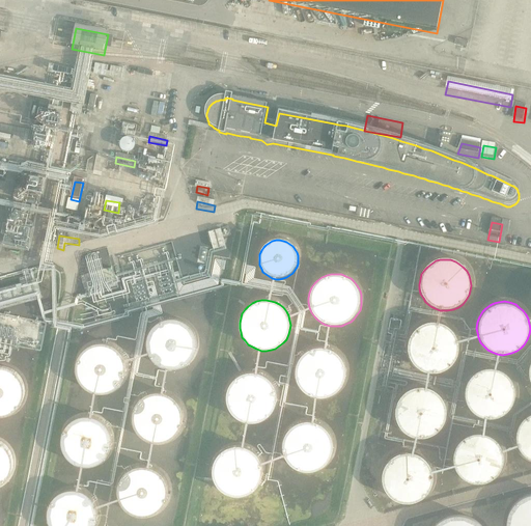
[(38,332),(38,329),(37,325),(35,323),(34,321),(31,317),(28,316),(25,315),(22,315),(17,316),(15,317),(12,319),(10,321),(8,323),(7,326),(6,328),(6,332),(6,335),(7,337),(8,340),(10,342),(12,344),(16,347),(18,348),(21,348),(25,348),(28,347),(31,345),(33,343),(35,341),(37,338),(38,335),(38,332)]
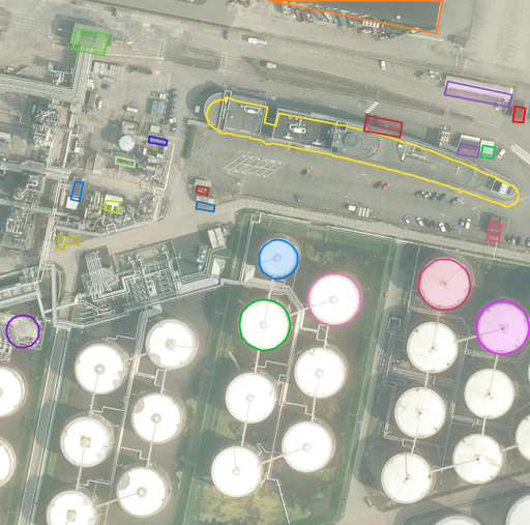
[(197,348),(197,344),(197,339),(195,334),(193,330),(189,326),(186,323),(182,321),(177,319),(173,319),(168,319),(164,320),(159,322),(155,324),(152,328),(149,332),(147,337),(146,342),(146,346),(147,351),(149,355),(152,359),(155,362),(159,366),(164,368),(168,369),(173,369),(178,368),(182,367),(186,365),(189,361),(193,357),(195,353),(197,348)]
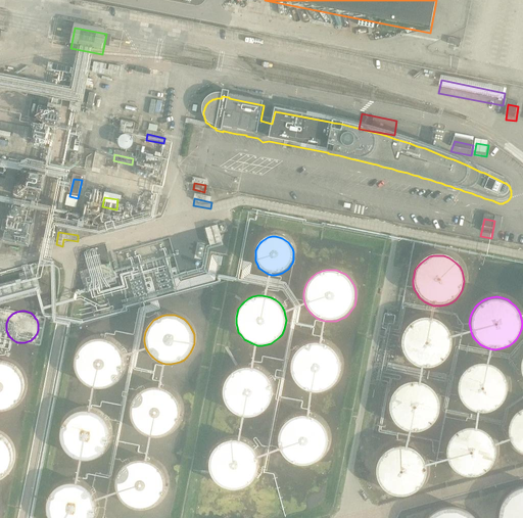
[(449,343),(449,339),(448,334),(445,329),(442,325),(439,322),(435,321),(431,319),(426,318),(421,319),(416,320),(412,322),(408,325),(405,329),(402,333),(400,338),(400,342),(400,347),(402,352),(405,356),(408,360),(411,363),(416,366),(420,367),(425,368),(429,367),(434,366),(438,364),(442,361),(445,357),(447,352),(449,348),(449,343)]
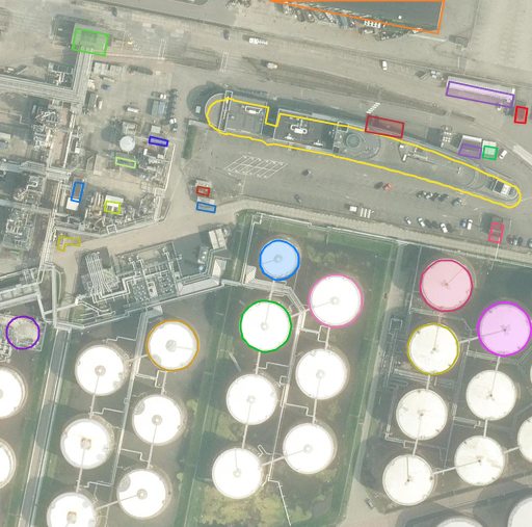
[(126,370),(126,365),(124,360),(122,356),(118,352),(114,348),(111,346),(106,345),(102,344),(96,345),(91,346),(87,348),(83,352),(80,356),(78,360),(76,364),(76,369),(76,374),(77,379),(79,384),(82,387),(86,391),(91,393),(96,395),(100,395),(106,395),(111,393),(114,391),(118,388),(122,385),(124,380),(126,375),(126,370)]
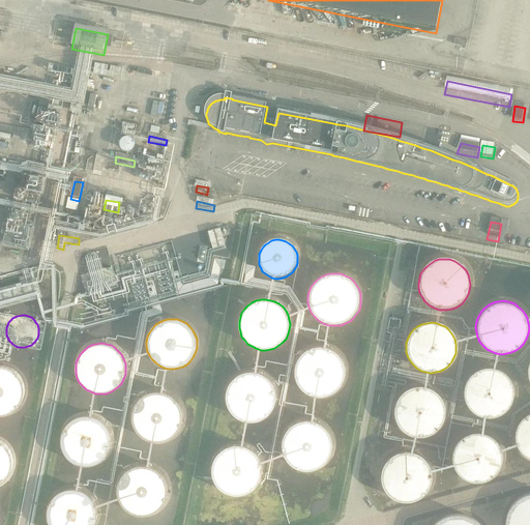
[(346,378),(346,373),(346,368),(344,363),(342,359),(339,355),(335,352),(330,350),(326,348),(321,347),(317,348),(312,349),(307,351),(303,353),(300,357),(297,361),(295,366),(294,371),(294,375),(295,380),(297,384),(300,388),(303,392),(307,396),(312,397),(317,399),(321,399),(326,398),(330,397),(335,394),(339,390),(342,386),(344,382),(346,378)]
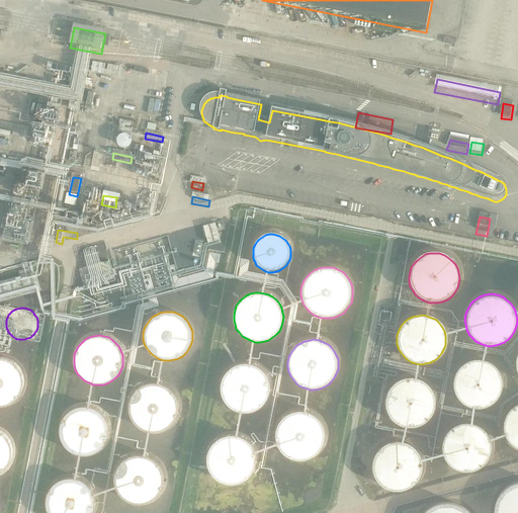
[(25,382),(24,377),(23,372),(21,368),(18,365),(14,361),(9,359),(5,358),(2,357),(0,357),(0,407),(5,407),(9,406),(14,403),(17,400),(21,396),(23,393),(24,388),(25,382)]
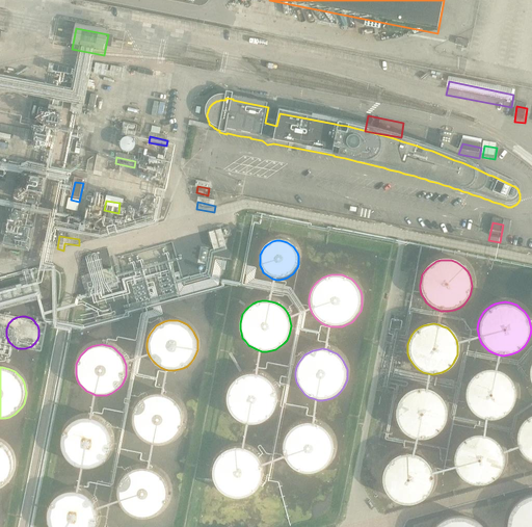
[(517,395),(517,394),(516,390),(515,385),(512,379),(509,375),(505,372),(502,370),(497,369),(491,368),(486,368),(481,370),(477,371),(473,375),(470,378),(467,384),(466,389),(464,394),(464,398),(467,403),(469,407),(472,412),(475,416),(480,418),(486,420),(490,420),(496,420),(501,418),(505,416),(509,413),(512,409),(514,404),(516,399),(517,395)]
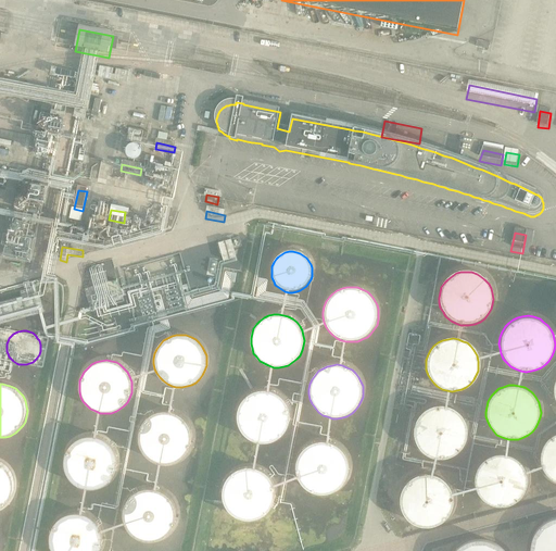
[(290,423),(291,417),(290,413),(289,408),(287,403),(283,400),(280,397),(276,393),(272,392),(266,391),(262,391),(256,392),(252,393),(248,397),(244,400),(241,403),(239,408),(238,413),(237,417),(238,423),(239,427),(241,431),(244,436),(248,439),(252,441),(256,443),(262,445),(266,445),(272,443),(276,441),(280,439),(283,436),(287,431),(289,427),(290,423)]
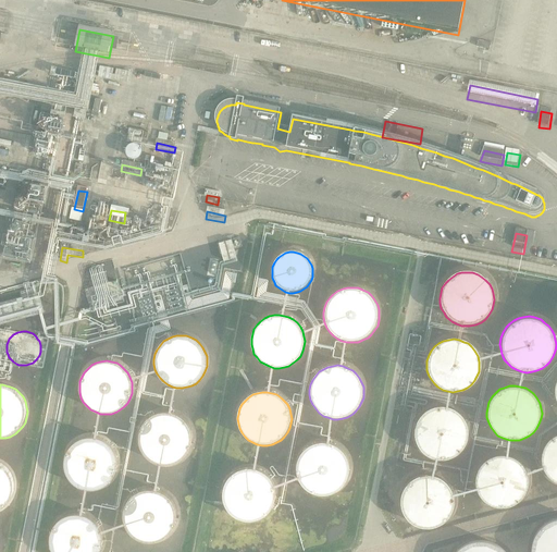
[(468,434),(468,433),(468,428),(466,422),(462,417),(459,414),(455,411),(450,408),(446,407),(440,406),(434,407),(430,409),(424,412),(420,415),(418,419),(416,424),(413,429),(413,434),(413,439),(416,444),(419,450),(421,453),(424,456),(430,458),(434,461),(440,461),(443,461),(449,460),(455,457),(459,454),(462,451),(466,445),(468,440),(468,434)]
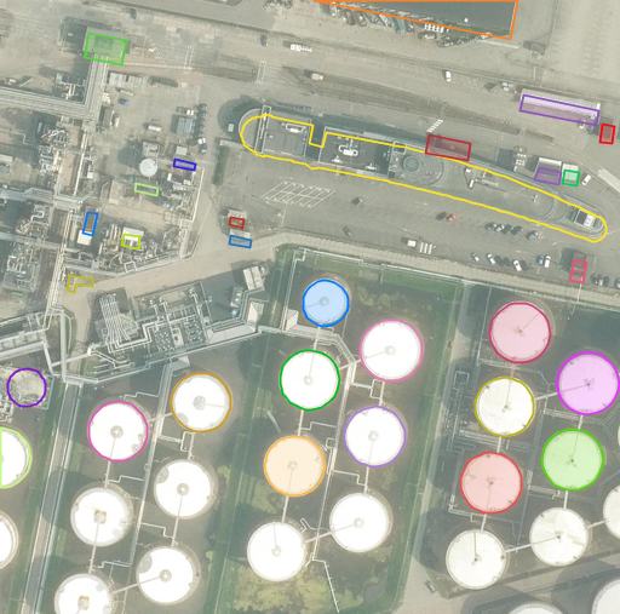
[(213,494),(214,488),(213,483),(212,477),(210,472),(206,469),(201,465),(196,462),(191,460),(187,459),(181,459),(176,460),(170,463),(166,466),(162,470),(159,475),(156,480),(156,486),(156,491),(156,497),(159,501),(162,506),(166,510),(170,514),(176,516),(181,517),(187,517),(191,516),(196,515),(201,512),(206,509),(210,504),(212,499),(213,494)]
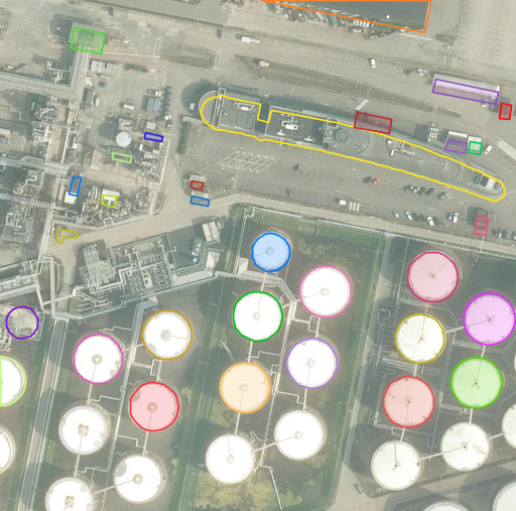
[(515,401),(512,404),(509,406),(505,410),(503,414),(502,419),(501,424),(501,428),(503,433),(505,437),(508,442),(512,445),(515,448),(515,446),(515,401)]
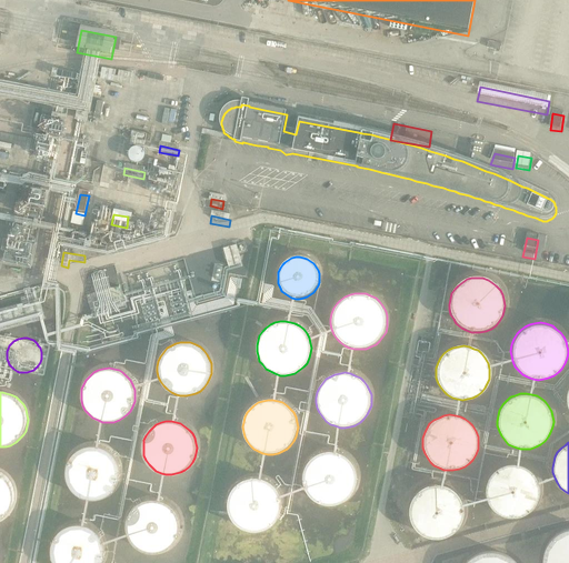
[(120,474),(120,473),(119,469),(118,463),(115,459),(111,454),(108,451),(102,449),(98,448),(92,446),(86,448),(81,449),(78,451),(73,454),(70,459),(68,463),(67,469),(66,473),(67,479),(68,484),(70,488),(73,492),(78,495),(82,499),(87,500),(91,500),(96,500),(101,499),(107,496),(111,493),(115,489),(118,484),(119,479),(120,474)]
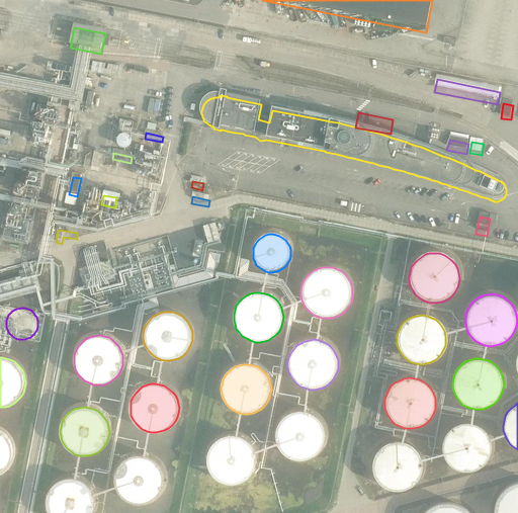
[(326,441),(326,436),(326,431),(324,427),(322,423),(319,419),(316,416),(312,413),(307,411),(303,411),(297,411),(292,412),(288,413),(284,416),(280,419),(278,423),(276,427),(274,431),(274,436),(274,441),(276,445),(278,450),(281,453),(284,457),(288,459),(293,461),(297,462),(303,462),(308,461),(312,459),(316,457),(319,453),(322,450),(324,445),(326,441)]
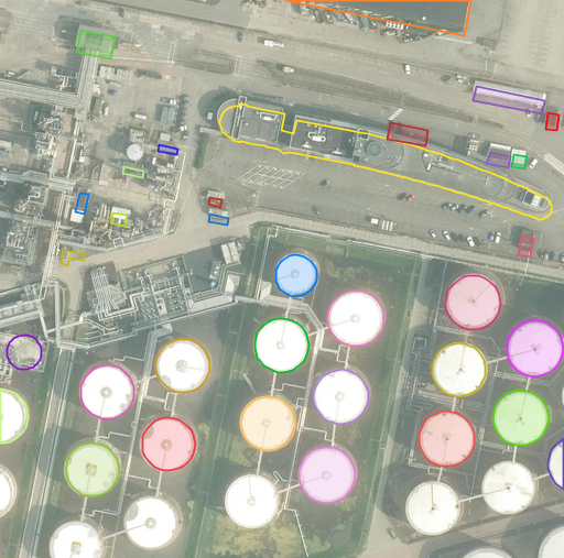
[(531,490),(530,484),(529,479),(527,476),(523,472),(519,469),(516,467),(512,466),(506,465),(500,466),(496,468),(491,470),(488,472),(486,477),(484,481),(483,484),(481,490),(483,494),(484,499),(486,503),(489,507),(494,511),(498,512),(501,513),(507,514),(511,513),(517,512),(520,510),(523,507),(527,503),(529,499),(530,495),(531,490)]
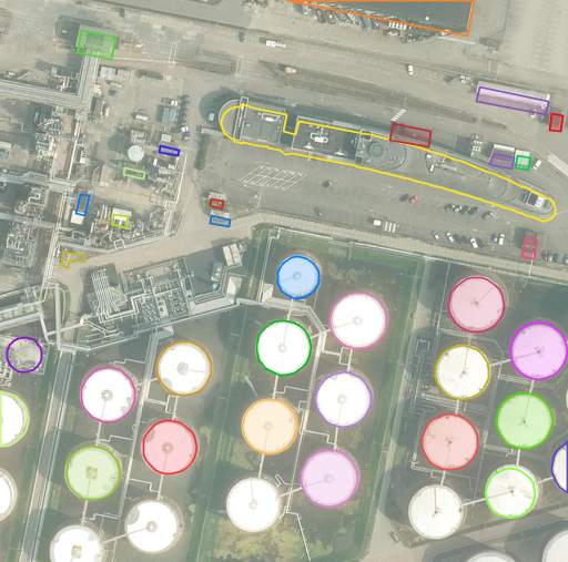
[(16,498),(16,497),(14,491),(13,486),(11,481),(8,478),(3,473),(0,471),(0,521),(2,521),(7,517),(10,513),(13,508),(14,502),(16,498)]
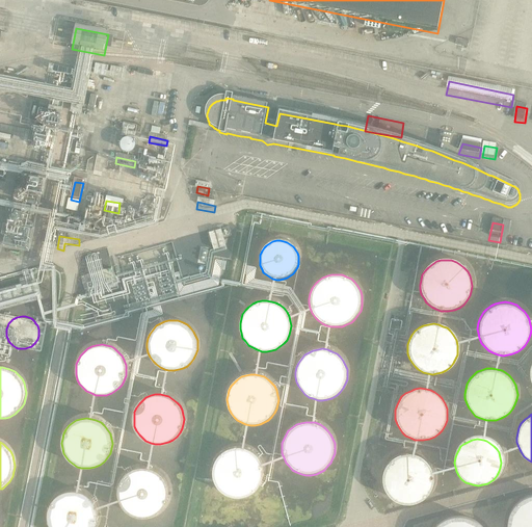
[(263,477),(264,472),(263,467),(262,463),(260,458),(257,454),(253,451),(248,449),(244,447),(239,447),(235,447),(230,448),(225,450),(221,453),(218,456),(216,460),(214,465),(213,470),(213,474),(214,479),(216,483),(218,488),(221,491),(225,494),(230,496),(235,497),(240,497),(244,497),(248,495),(253,493),(257,490),(260,485),(262,481),(263,477)]
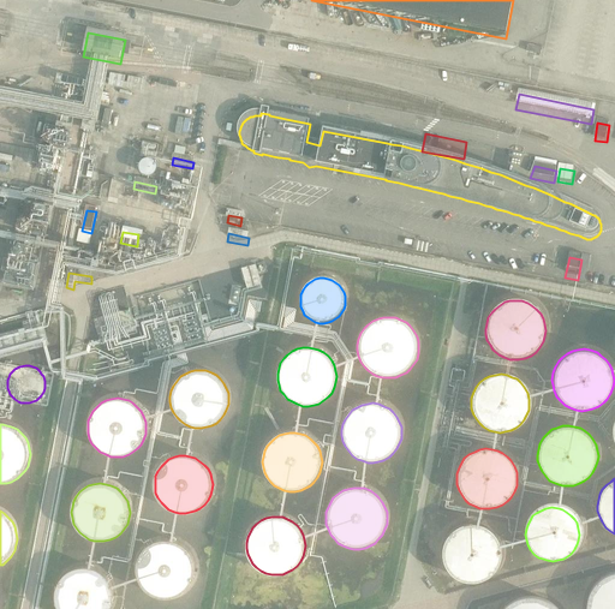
[(501,554),(500,548),(499,542),(495,537),(491,531),(485,527),(481,525),(473,524),(470,524),(464,525),(460,526),(454,530),(449,533),(446,537),(443,543),(442,548),(441,554),(442,560),(443,565),(446,569),(449,573),(454,578),(460,581),(464,583),(470,584),(476,583),(482,581),(488,579),(491,575),(495,571),(499,566),(500,560),(501,554)]
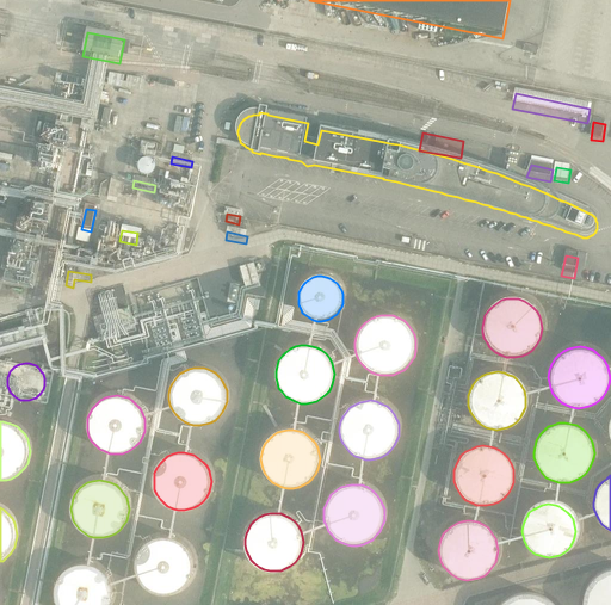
[(196,570),(196,569),(196,563),(193,557),(191,554),(189,549),(185,545),(179,542),(173,539),(166,538),(160,539),(154,541),(149,543),(144,547),(141,550),(137,556),(135,562),(134,568),(135,574),(136,580),(139,585),(142,590),(146,593),(152,597),(158,599),(164,600),(171,600),(177,598),(181,596),(186,592),(190,588),(193,582),(196,576),(196,570)]
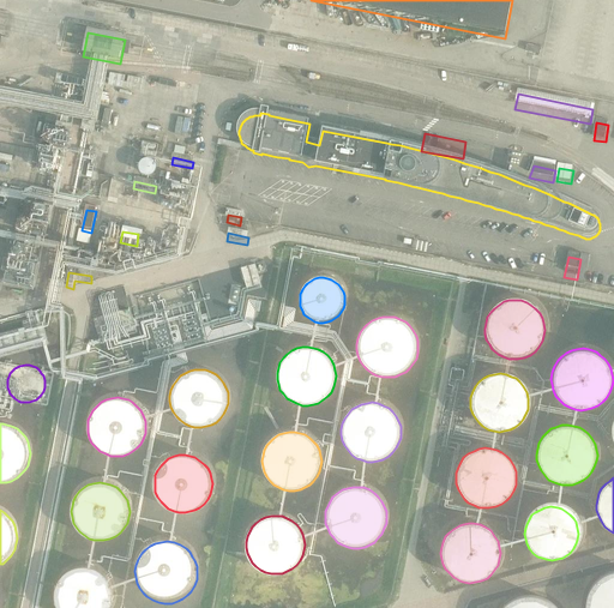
[(113,596),(112,590),(110,585),(108,581),(104,576),(101,572),(95,570),(89,567),(84,566),(78,567),(72,569),(68,571),(64,575),(60,578),(56,583),(55,589),(54,595),(54,601),(55,606),(55,607),(110,607),(112,602),(113,596)]
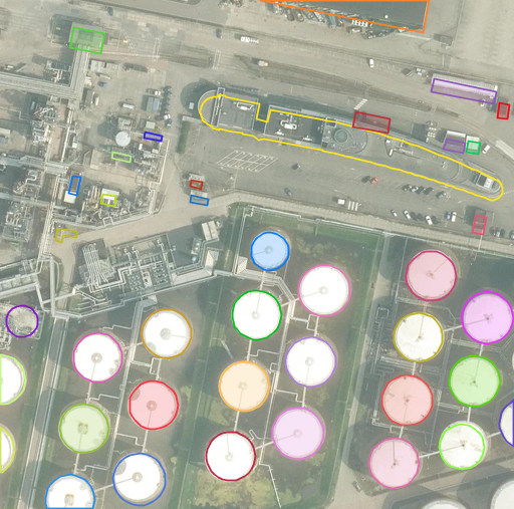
[(513,508),(513,479),(510,481),(505,483),(500,487),(496,493),(493,498),(491,505),(491,508),(513,508)]
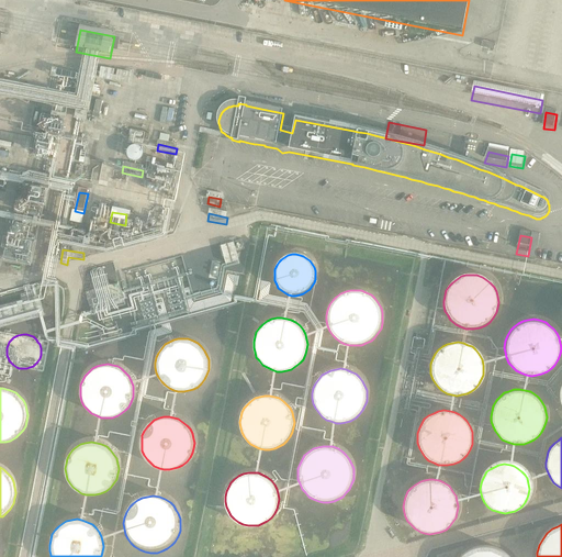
[(509,556),(507,554),(502,550),(495,547),(490,546),(483,546),(476,547),(471,549),(464,553),(461,556),(509,556)]
